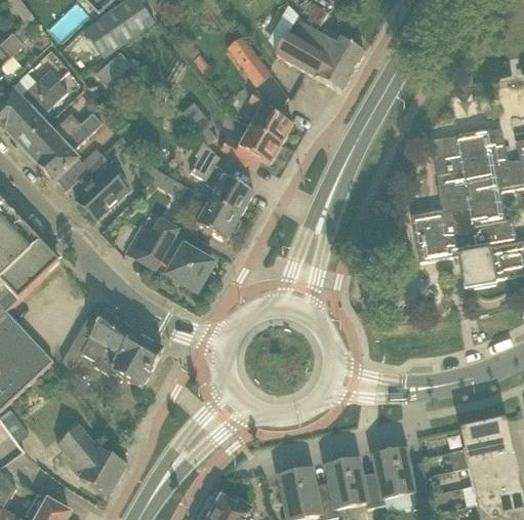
[(8,0),(24,20),(32,14),(21,0),(8,0)]
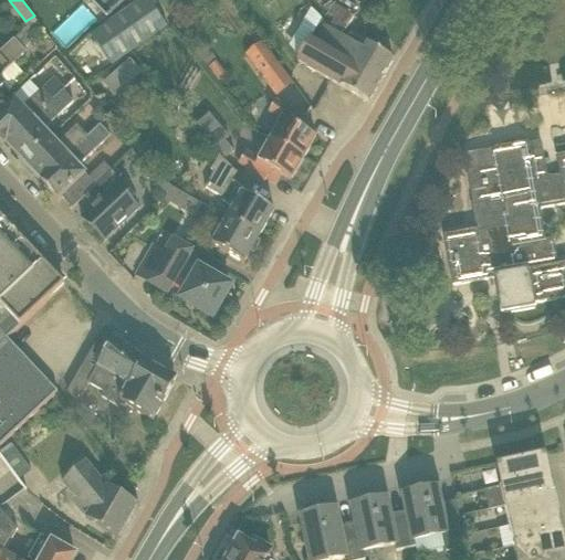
[(166,23),(149,0),(133,0),(91,30),(112,61),(166,23)]
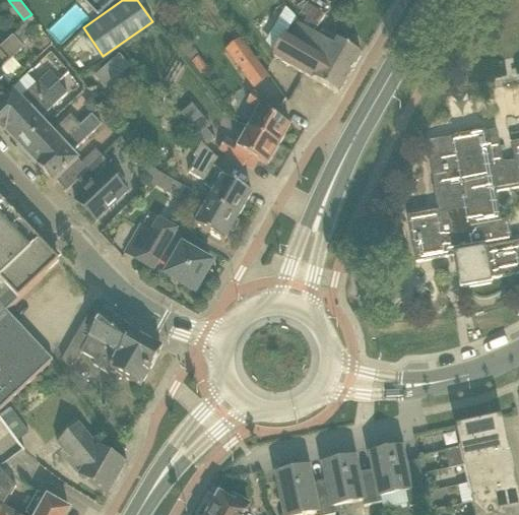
[(318,20),(325,11),(308,0),(302,9),(307,13),(318,20)]
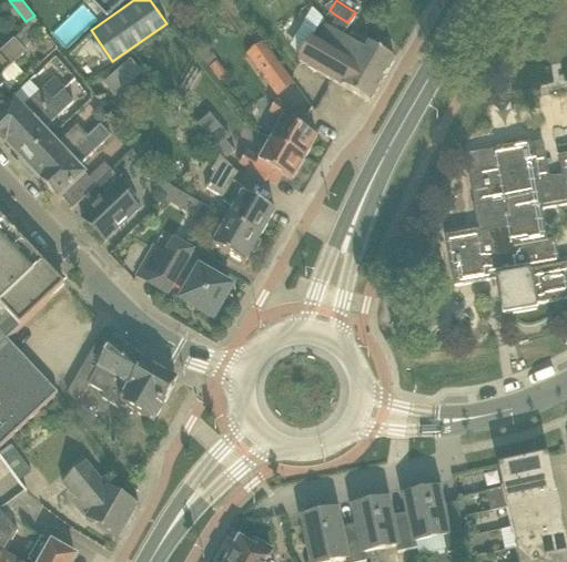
[(347,34),(330,23),(320,40),(354,60),(353,61),(381,77),(394,55),(351,30),(347,34)]
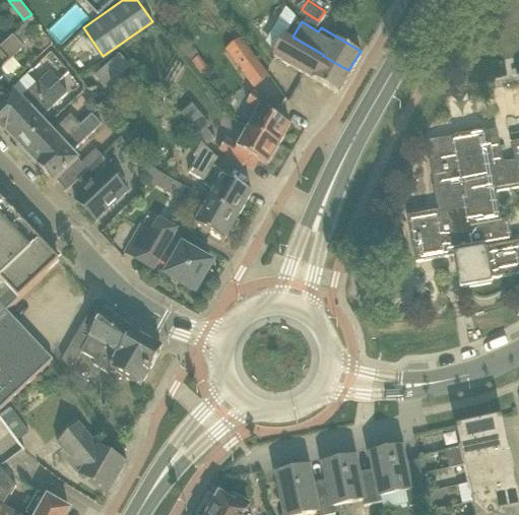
[(18,26),(0,43),(0,77),(3,74),(0,71),(0,65),(22,45),(17,40),(24,33),(18,26)]
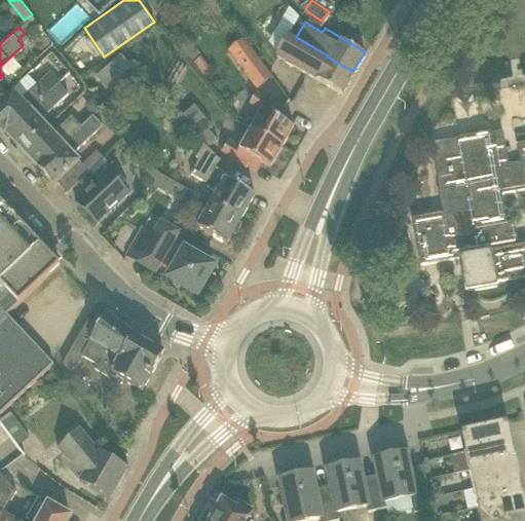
[(315,77),(336,87),(341,91),(352,71),(327,57),(328,56),(296,37),(287,32),(274,52),(315,77)]
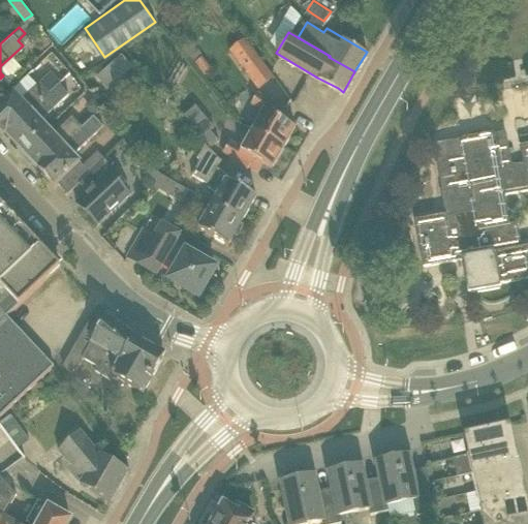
[(192,59),(200,53),(202,52),(193,41),(182,50),(190,61),(192,59)]
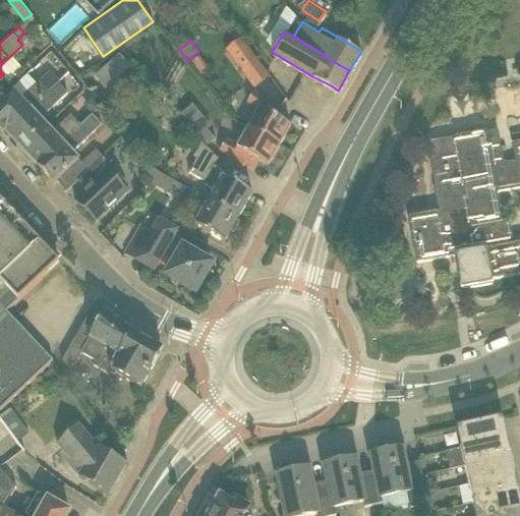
[(111,57),(121,70),(130,63),(119,50),(111,57)]
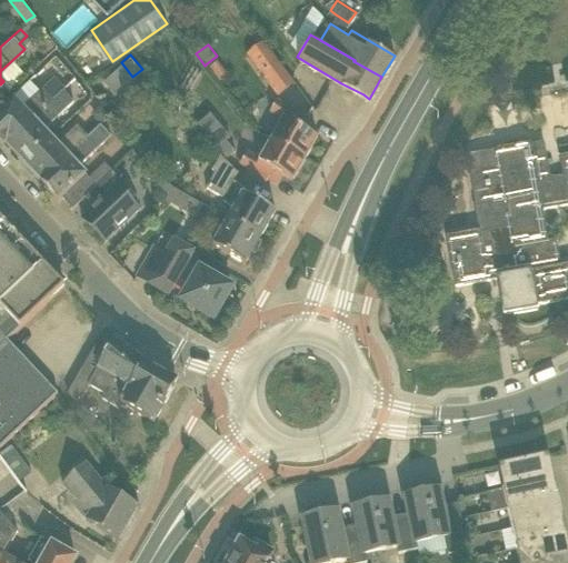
[(277,93),(294,80),(279,60),(261,72),(277,93)]
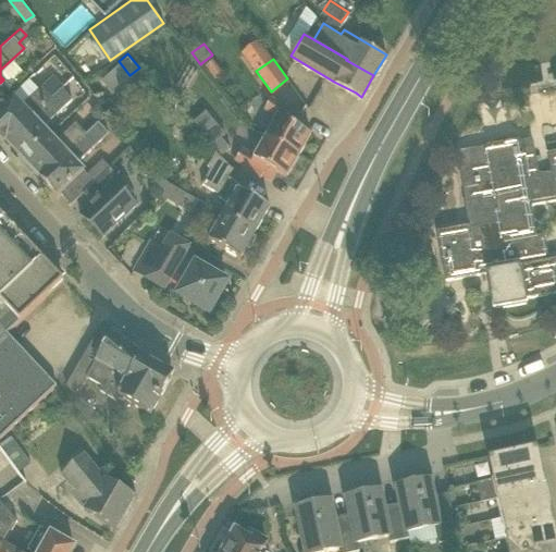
[(52,73),(42,83),(41,82),(22,100),(15,93),(0,107),(0,133),(4,138),(61,85),(63,84),(52,73)]
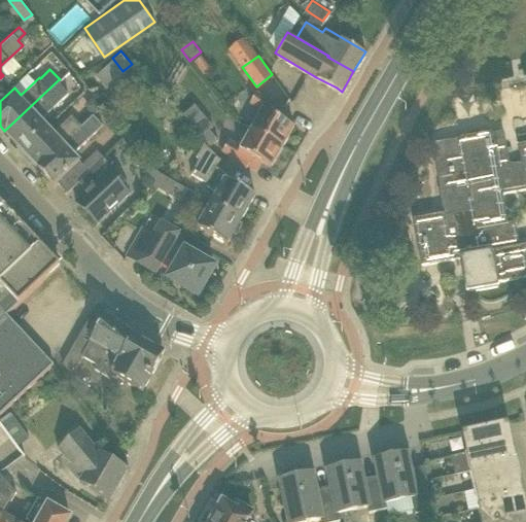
[(41,116),(68,91),(58,80),(4,131),(21,147),(47,123),(41,116)]
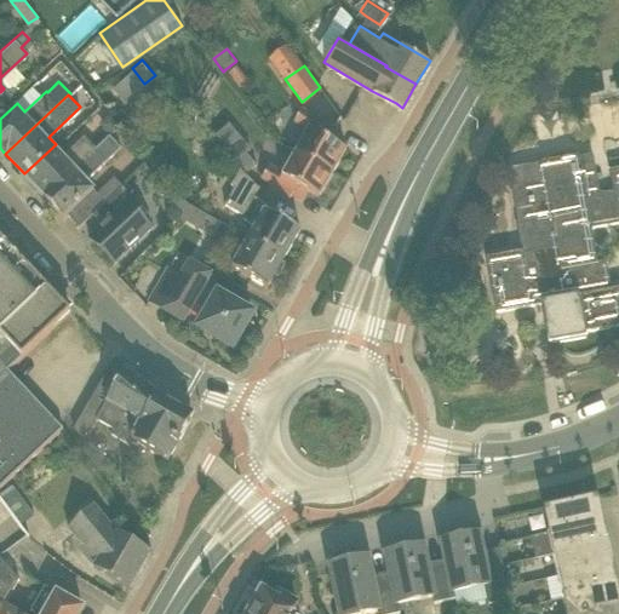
[(333,139),(340,128),(301,105),(293,118),(308,126),(294,148),(332,170),(345,147),(333,139)]
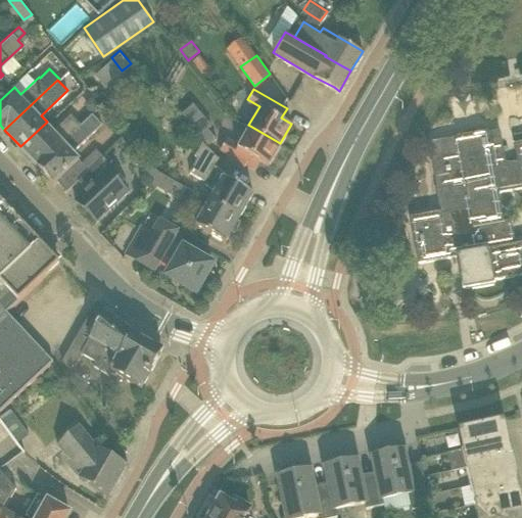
[(100,103),(91,93),(82,101),(91,111),(100,103)]
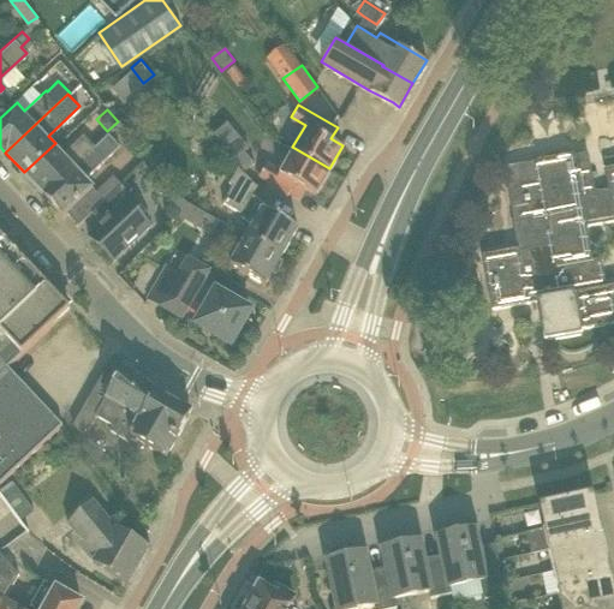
[(66,209),(77,221),(91,209),(105,196),(85,175),(124,138),(113,127),(107,132),(94,145),(43,192),(63,213),(66,209)]
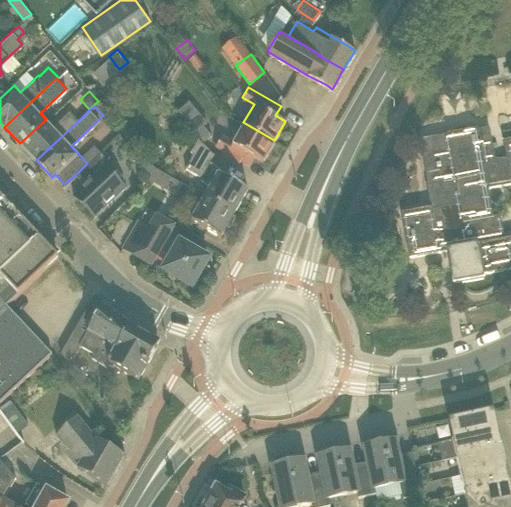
[(78,121),(68,110),(52,126),(46,119),(20,143),(36,160),(78,121)]
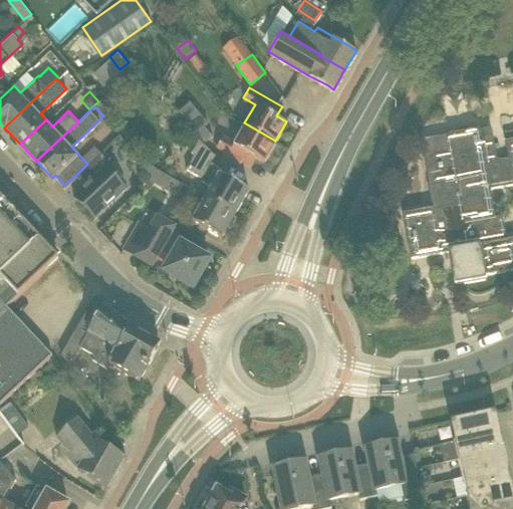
[(241,159),(249,164),(254,155),(264,160),(275,141),(244,122),(234,142),(222,135),(216,144),(225,150),(223,153),(239,162),(241,159)]
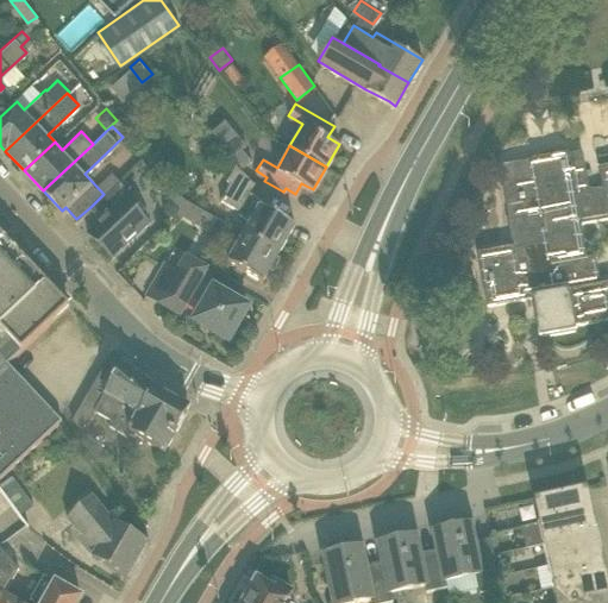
[(240,146),(232,155),(242,167),(251,159),(240,146)]
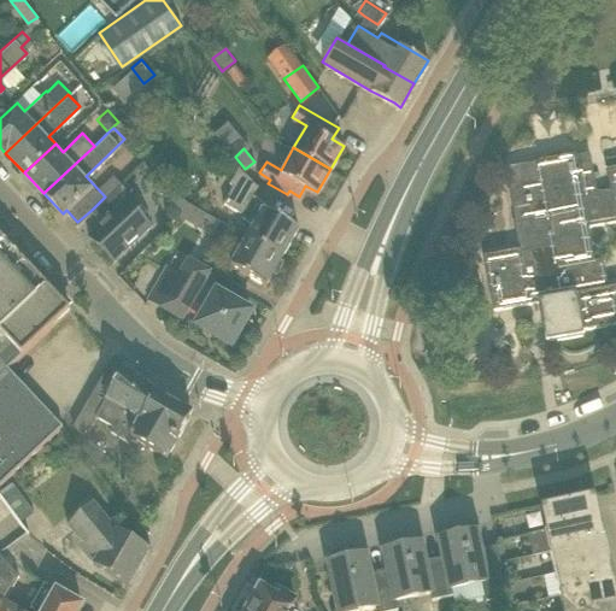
[(584,332),(582,327),(615,319),(615,282),(608,285),(603,256),(594,257),(587,223),(615,219),(615,163),(605,165),(610,191),(600,192),(600,187),(596,188),(590,150),(575,152),(538,157),(517,162),(521,181),(508,182),(515,218),(514,218),(518,246),(484,253),(493,307),(539,299),(546,339),(584,332)]
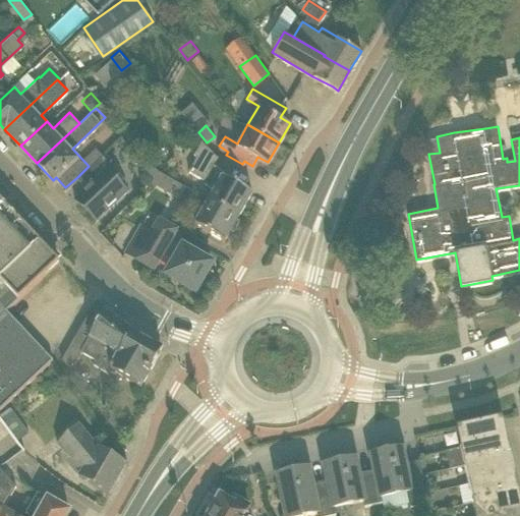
[(188,170),(204,178),(203,181),(215,187),(209,198),(237,215),(251,190),(227,176),(229,173),(213,163),(217,155),(200,139),(193,153),(196,155),(188,170)]
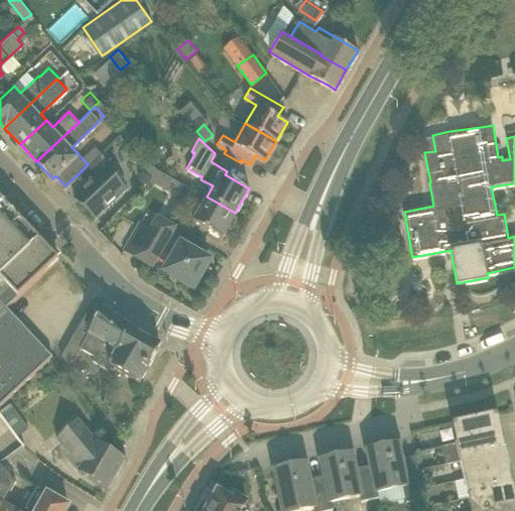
[(94,217),(126,185),(107,165),(111,161),(102,152),(88,164),(77,175),(85,184),(74,195),(94,217)]
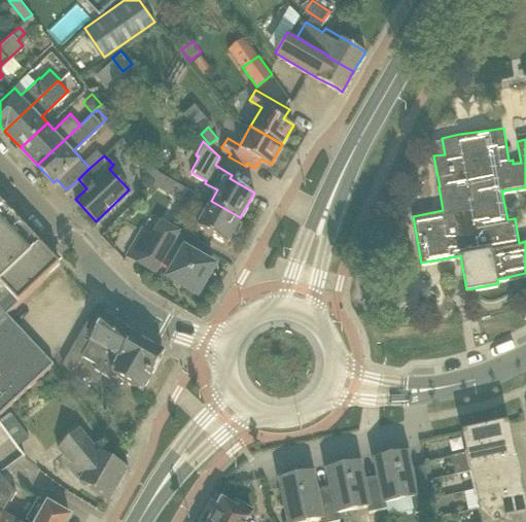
[(146,185),(154,177),(146,169),(141,174),(141,180),(146,185)]
